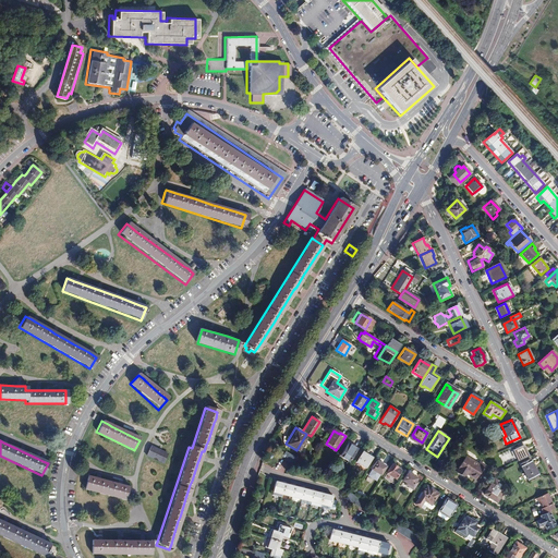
[(348,444),(341,455),(350,460),(358,449),(348,444)]
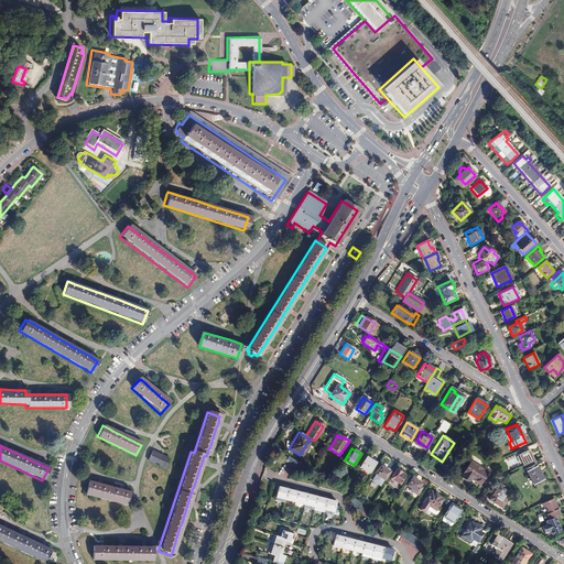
[(159,457),(151,453),(147,461),(162,468),(165,461),(159,457)]
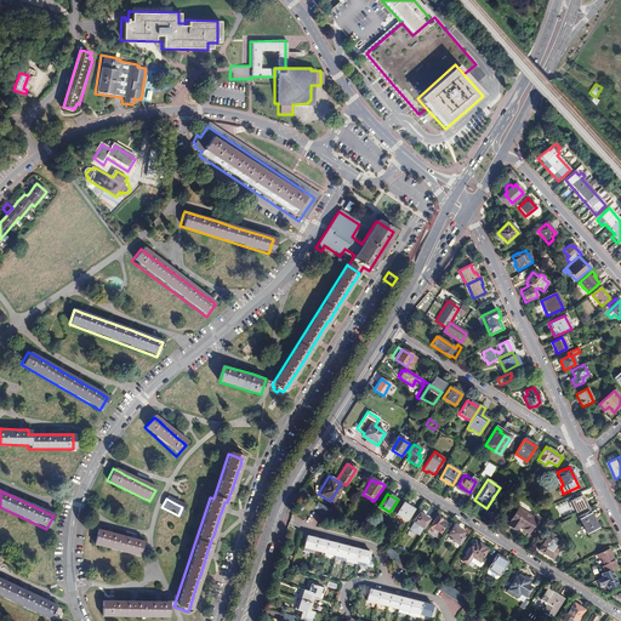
[(325,517),(330,511),(317,502),(313,510),(325,517)]
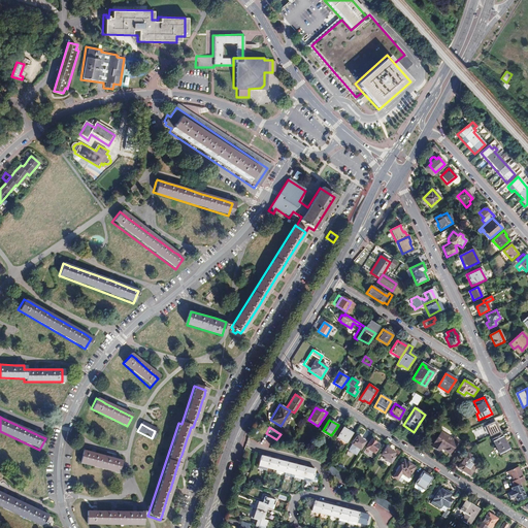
[(337,437),(345,442),(351,433),(342,428),(337,437)]
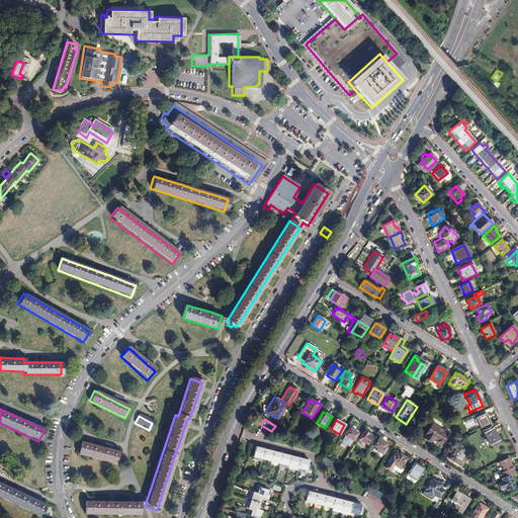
[(355,436),(359,429),(359,428),(358,427),(357,426),(355,426),(351,424),(347,431),(355,436)]
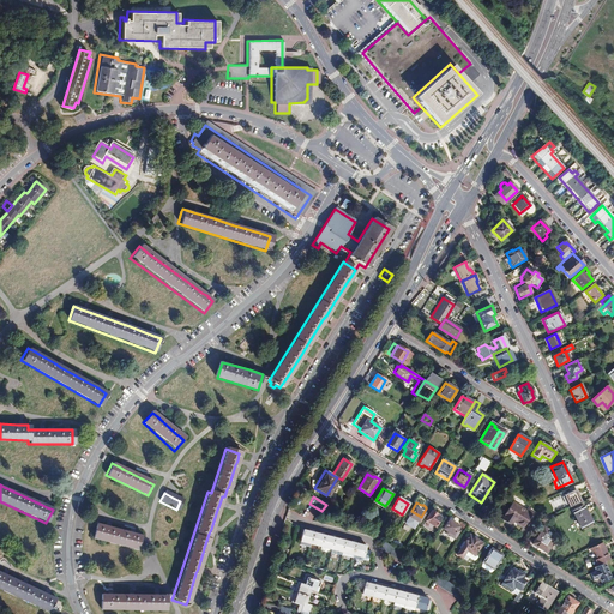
[(509,524),(519,506),(512,503),(501,519),(509,524)]
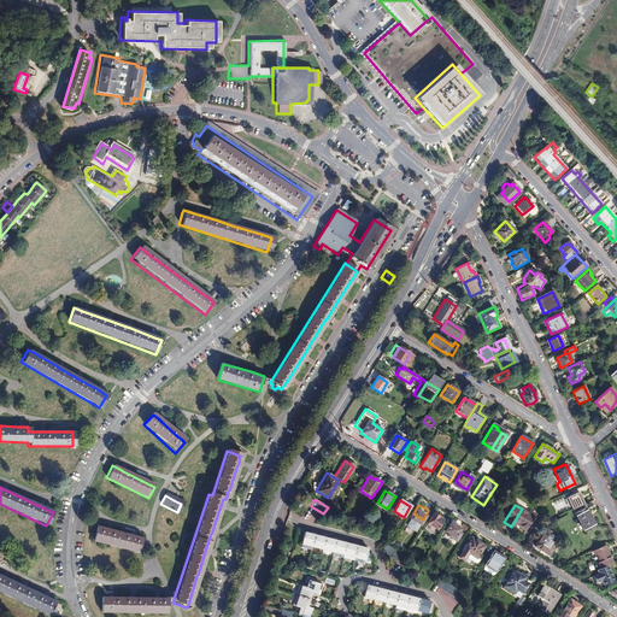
[(528,513),(522,509),(511,527),(513,528),(516,523),(519,526),(518,527),(524,530),(535,515),(529,511),(528,513)]
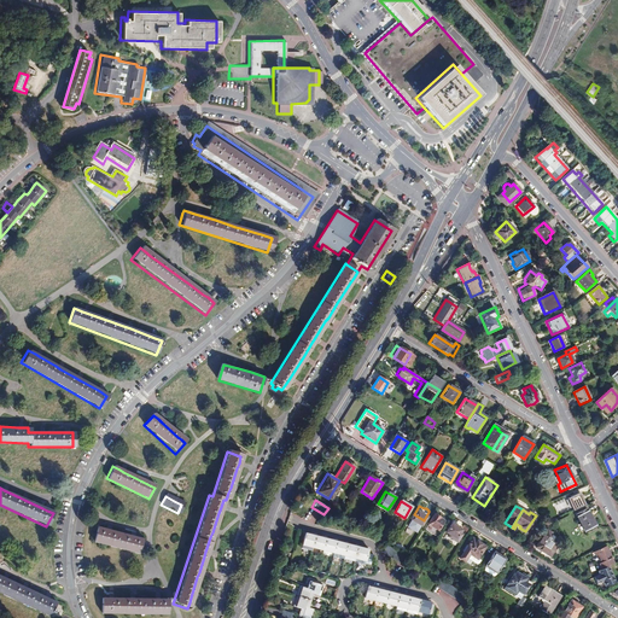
[(594,525),(586,509),(575,514),(579,523),(576,525),(579,532),(594,525)]
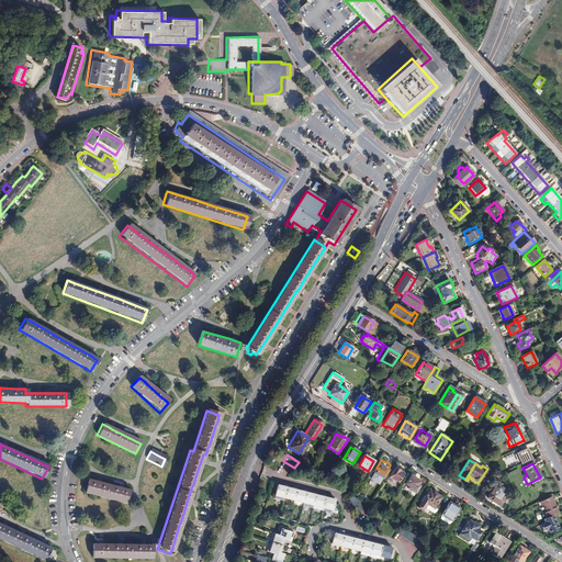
[(398,472),(394,469),(389,478),(397,483),(403,474),(398,472)]
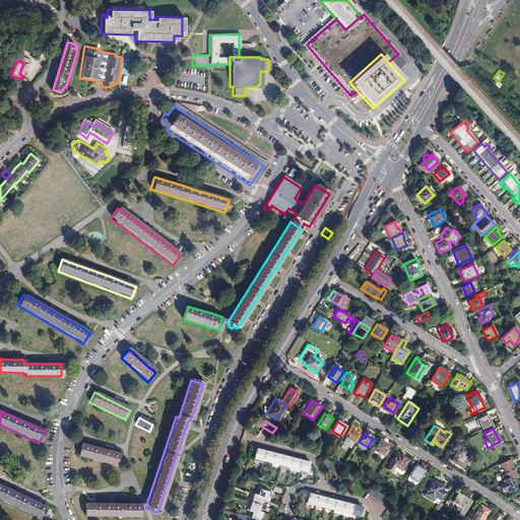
[(384,457),(389,450),(387,449),(388,446),(379,441),(375,448),(378,450),(377,452),(384,457)]
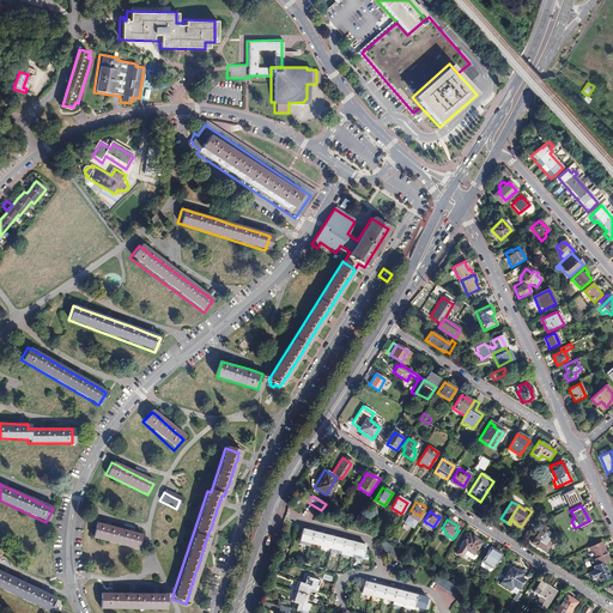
[(135,551),(137,546),(139,538),(139,536),(132,534),(127,533),(107,527),(103,525),(96,523),(91,538),(135,551)]
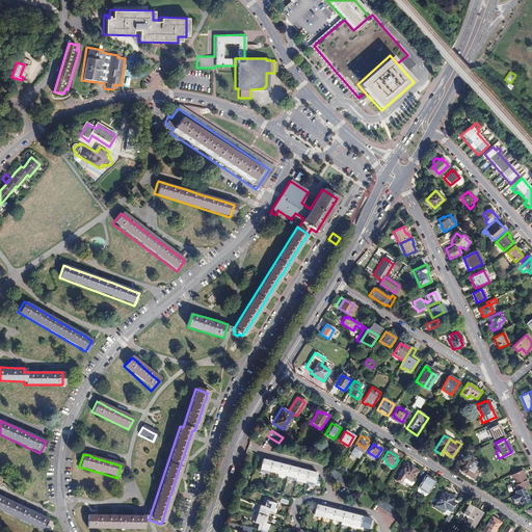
[(459,471),(473,479),(480,466),(474,461),(475,460),(469,456),(459,471)]
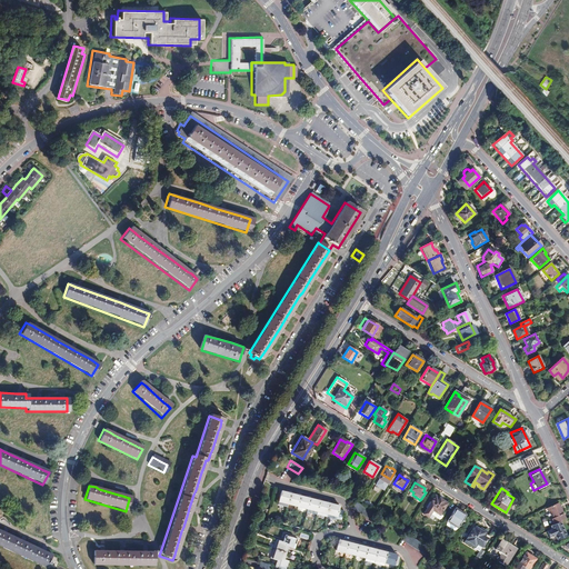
[(339,506),(281,491),(278,502),(327,515),(326,518),(336,520),(336,519),(341,520),(343,511),(338,510),(339,506)]
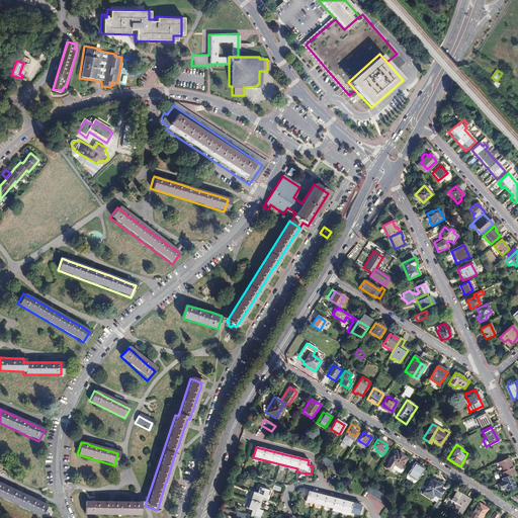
[(394,465),(401,455),(396,451),(387,463),(393,466),(394,465)]
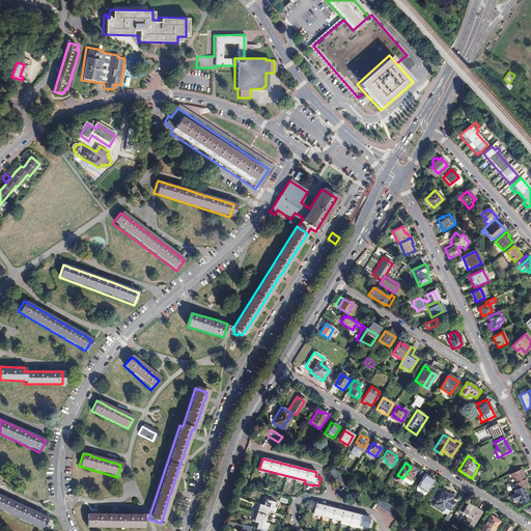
[(417,470),(411,467),(403,477),(411,481),(417,470)]
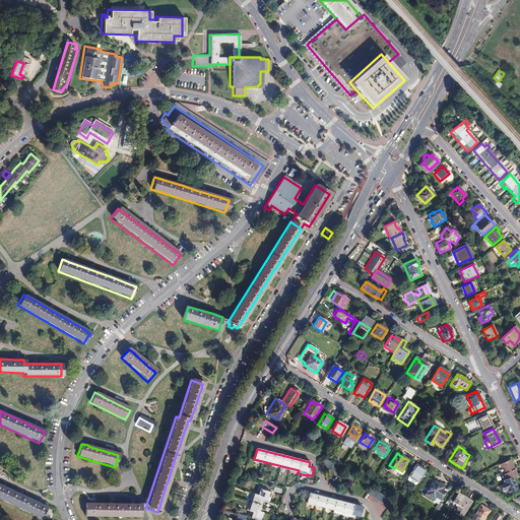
[(341,469),(326,459),(323,465),(337,474),(341,469)]
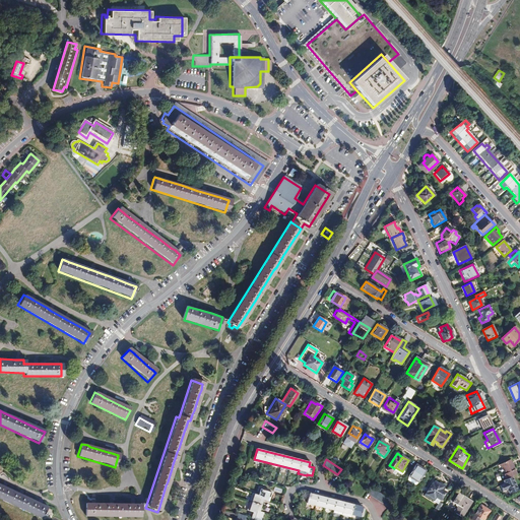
[(512,476),(516,474),(509,460),(497,466),(501,475),(503,475),(505,480),(512,476)]
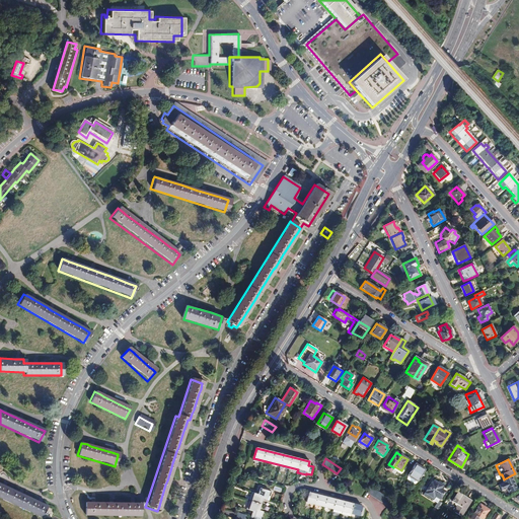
[(424,470),(415,464),(406,475),(417,483),(424,470)]
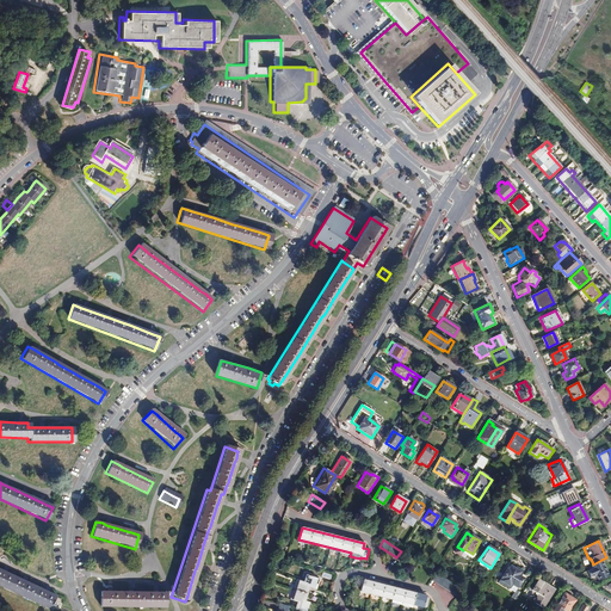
[(593,565),(591,565),(593,568),(587,571),(591,578),(596,575),(598,580),(609,575),(602,560),(593,565)]
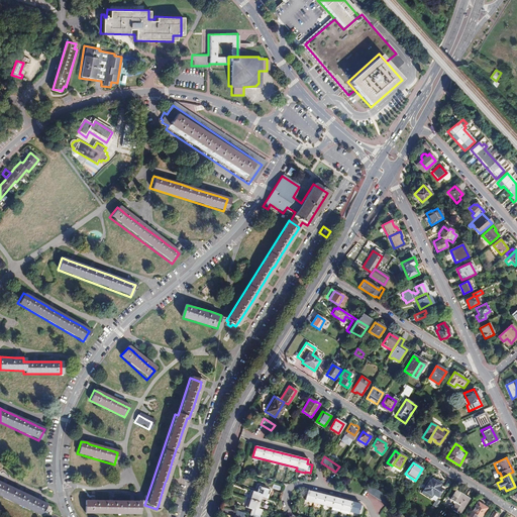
[(439,487),(441,483),(436,480),(436,482),(433,480),(430,484),(428,483),(421,493),(430,498),(433,495),(437,498),(442,490),(439,487)]
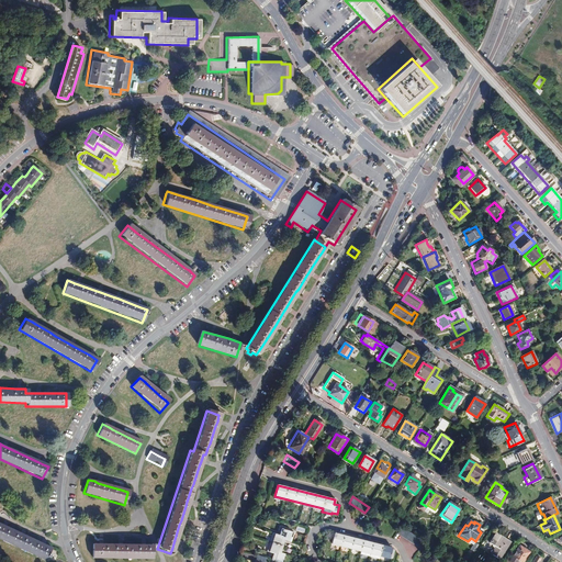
[(0,525),(0,540),(42,561),(47,549),(43,547),(40,544),(23,537),(19,535),(4,528),(1,526),(0,525)]
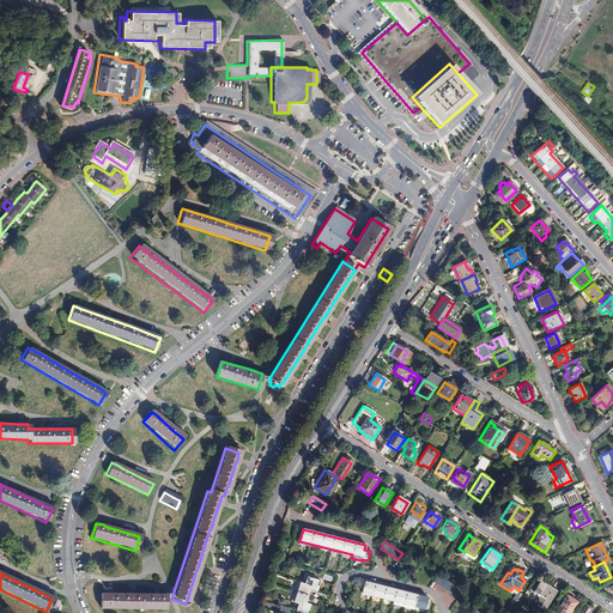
[(463,592),(447,582),(438,576),(434,582),(459,599),(463,592)]
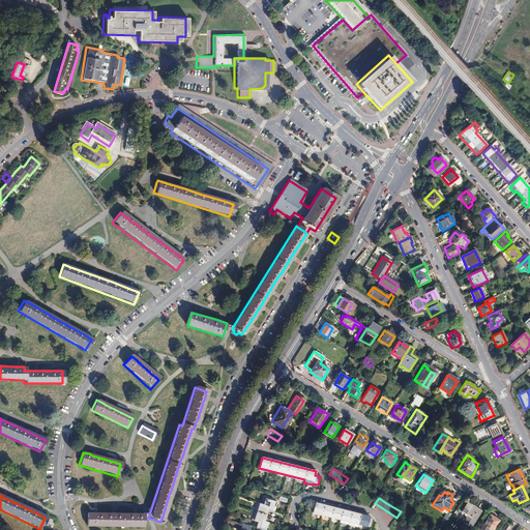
[(271,510),(274,502),(265,499),(263,505),(259,504),(254,521),(258,522),(256,529),(259,529),(265,529),(267,523),(263,521),(267,509),(271,510)]
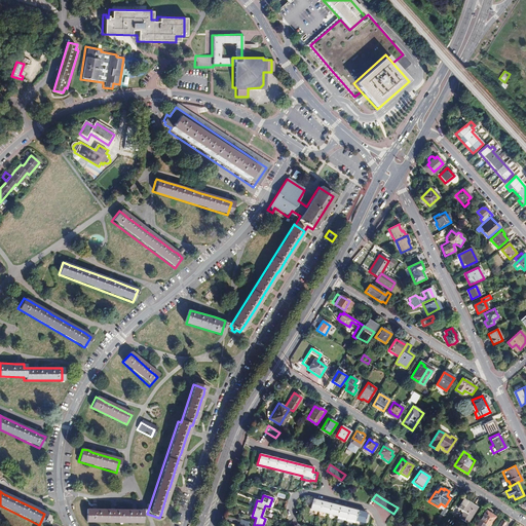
[(478,508),(463,498),(452,516),(467,524),(478,508)]
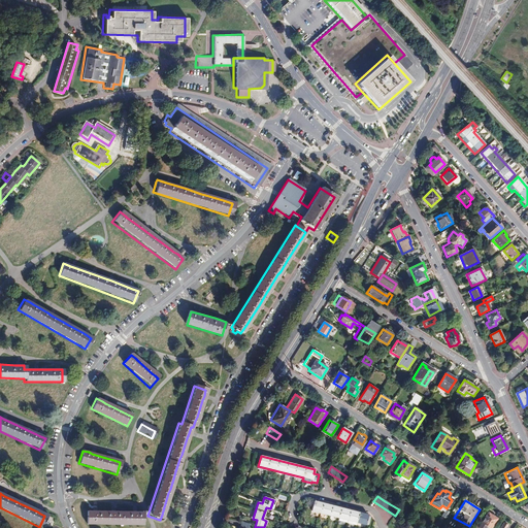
[(368,516),(314,501),(311,512),(347,521),(347,523),(355,525),(356,523),(368,526),(371,518),(368,517),(368,516)]
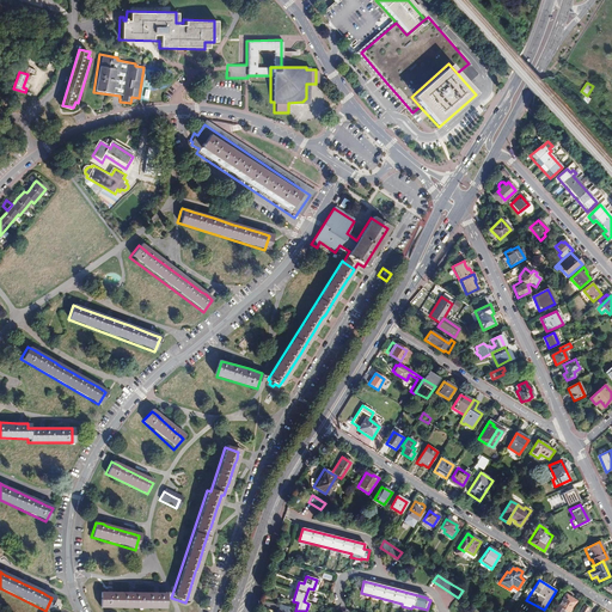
[(109,593),(103,593),(98,593),(98,607),(163,610),(164,594),(157,594),(153,594),(130,593),(127,593),(109,593)]
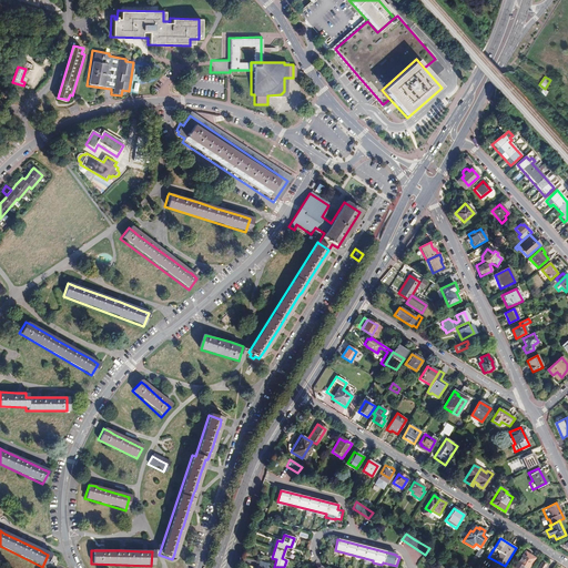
[(524,553),(517,563),(523,566),(525,567),(528,567),(535,558),(524,553)]
